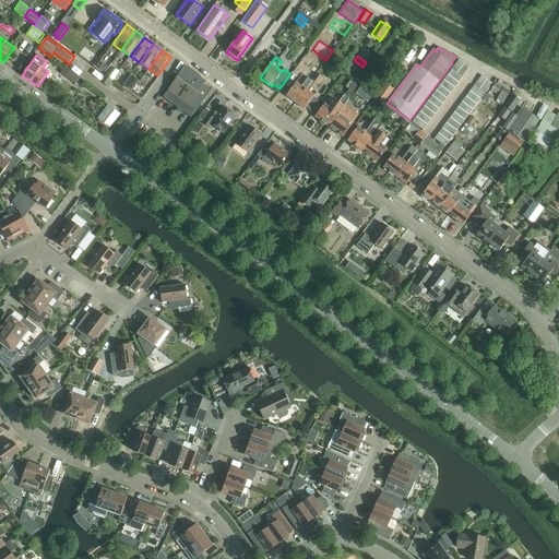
[(459,60),(451,70),(456,74),(464,63),(459,60)]
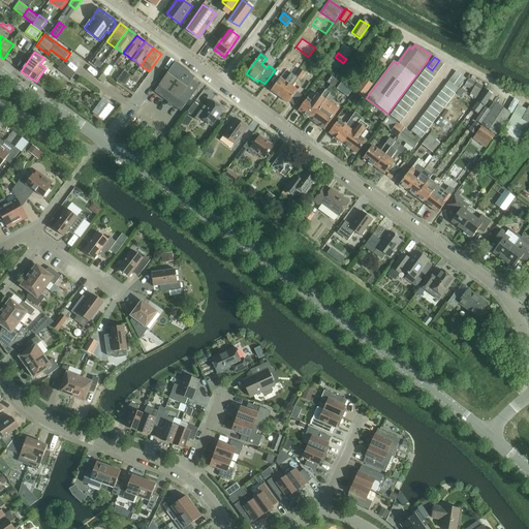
[(125,62),(119,58),(116,63),(121,66),(125,62)]
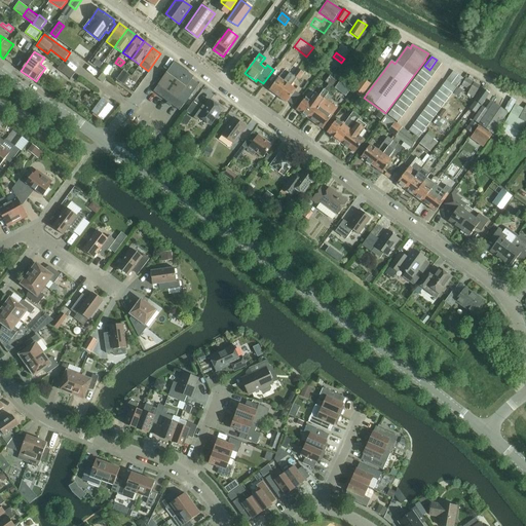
[(97,60),(94,64),(99,68),(102,64),(97,60)]
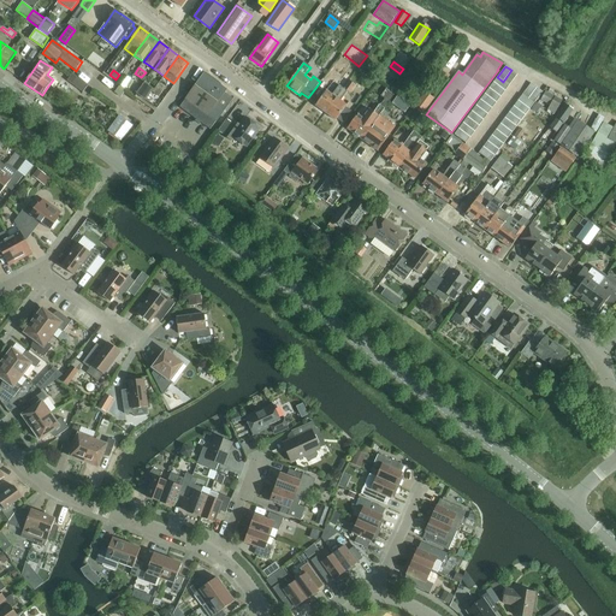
[(511,70),(503,82),(509,87),(517,75),(511,70)]
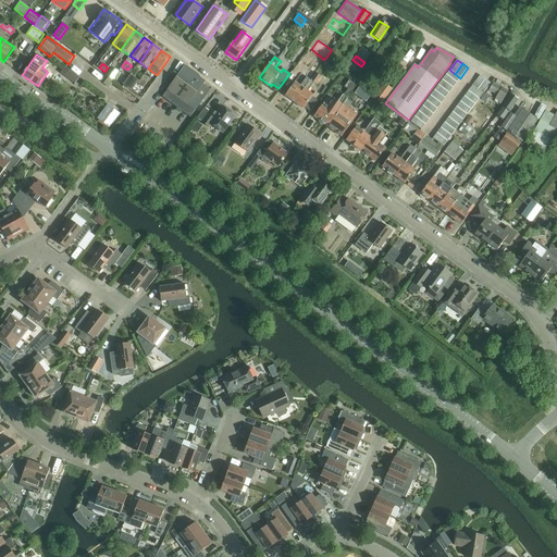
[(373,64),(368,72),(373,76),(379,69),(373,64)]
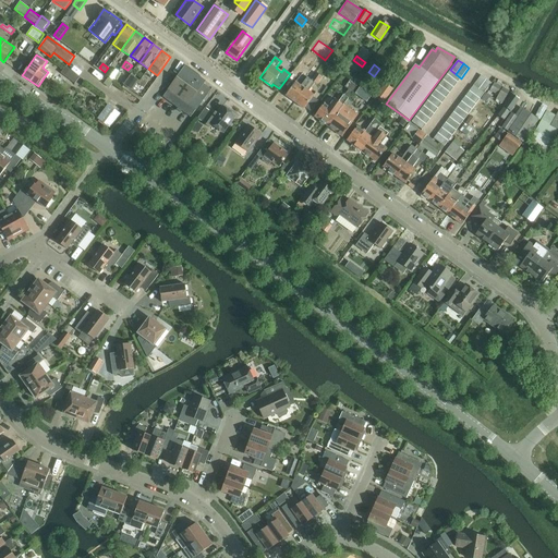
[(112,67),(106,75),(108,77),(111,80),(118,72),(112,67)]
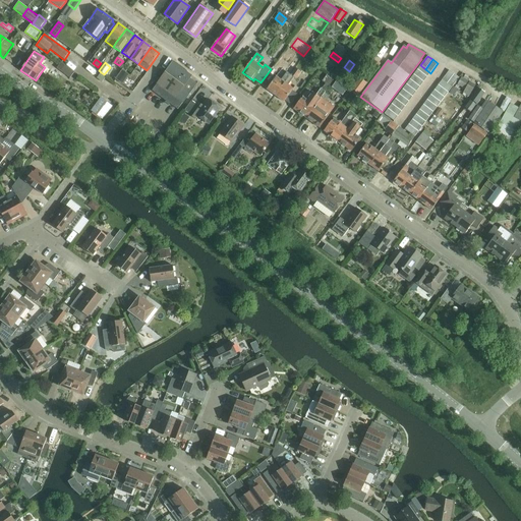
[(190,76),(172,62),(152,91),(177,109),(195,83),(188,78),(190,76)]
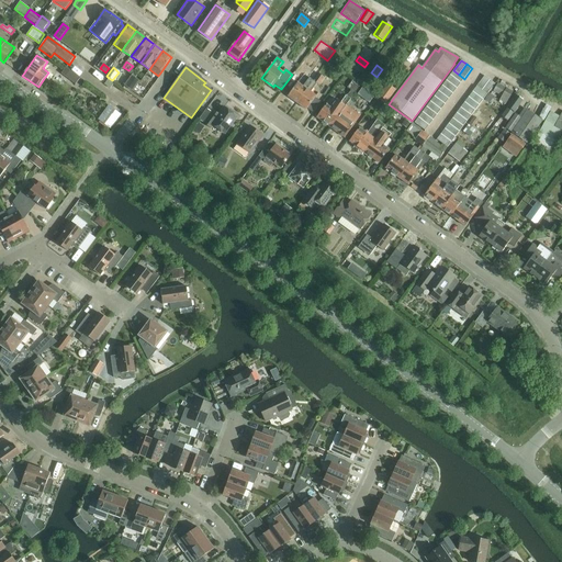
[(314,80),(321,70),(315,67),(308,76),(314,80)]
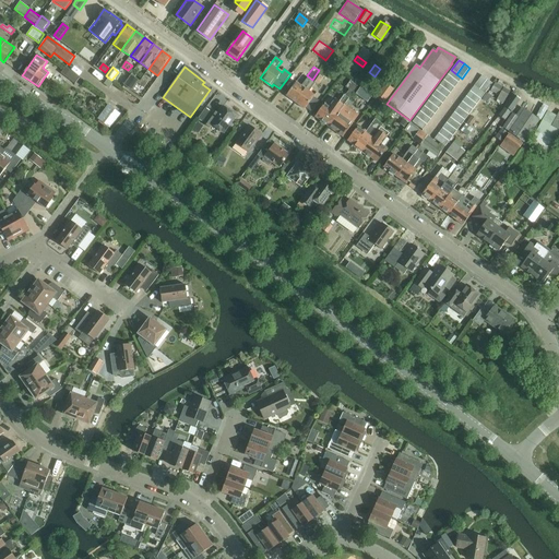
[(451,70),(447,75),(458,83),(462,79),(456,74),(451,70)]
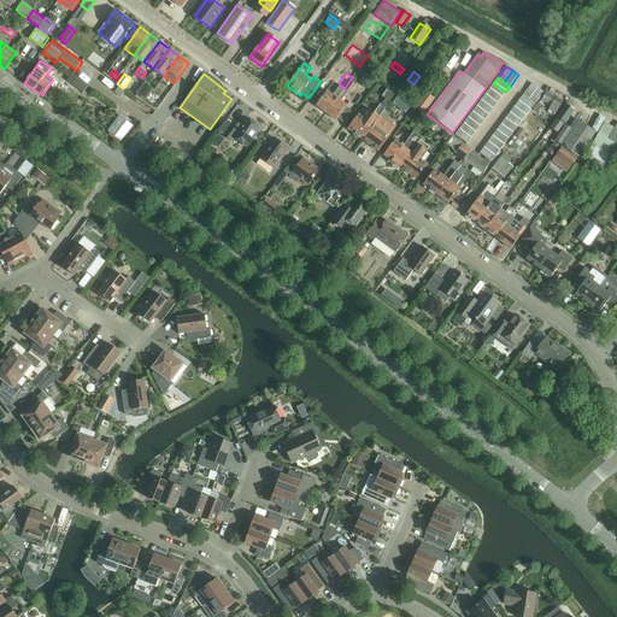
[(159,82),(152,93),(158,97),(165,87),(159,82)]
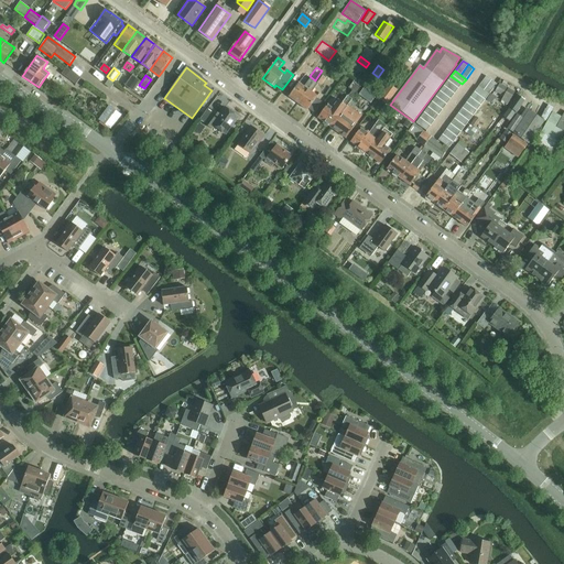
[(314,80),(297,104),(306,110),(307,109),(313,112),(321,102),(315,98),(316,97),(312,94),(318,85),(320,86),(325,78),(320,75),(315,82),(314,80)]
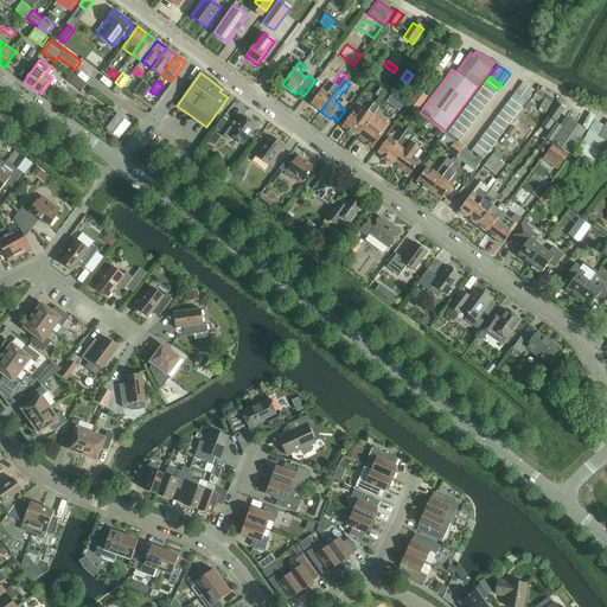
[(485,82),(481,88),(493,96),(497,90),(485,82)]
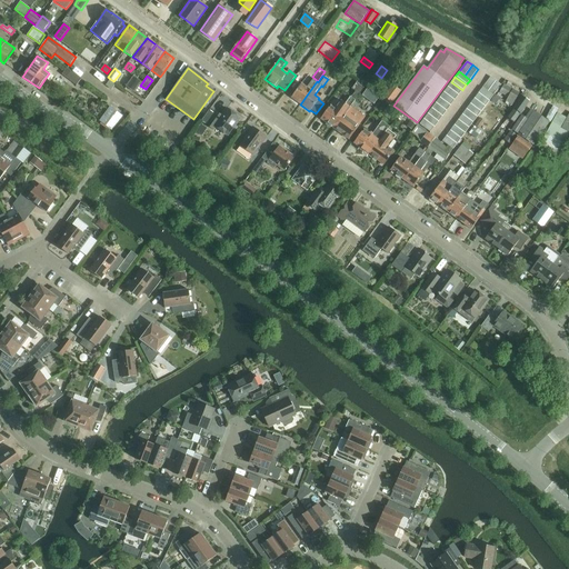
[(490,77),(482,88),(488,92),(496,81),(490,77)]
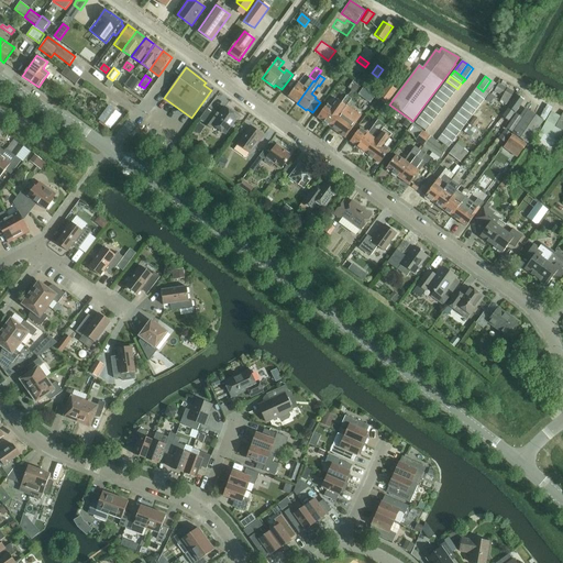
[(124,86),(133,91),(139,84),(130,77),(124,86)]
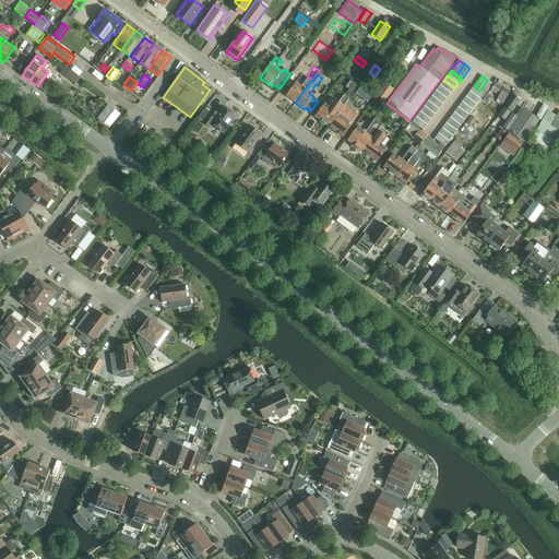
[(108,78),(104,84),(109,88),(114,82),(111,80),(108,78)]
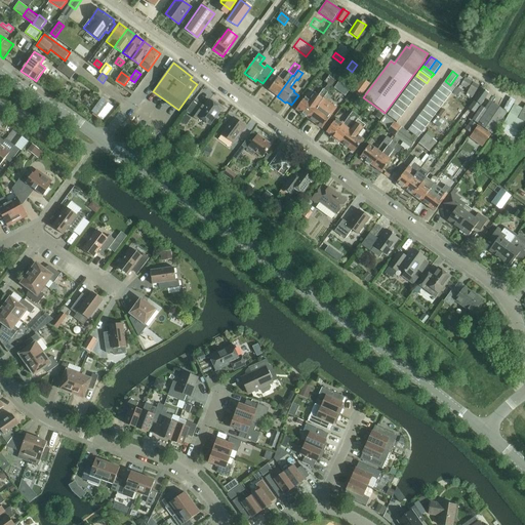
[(277,96),(292,75),(289,73),(283,81),(278,77),(269,90),(277,96)]
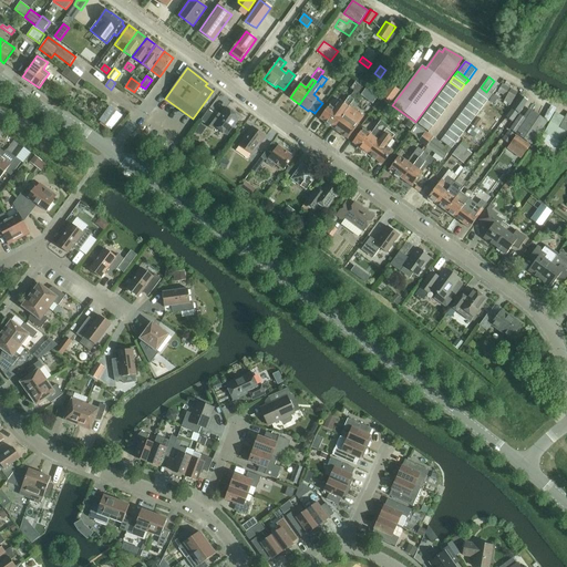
[(494,81),(486,92),(492,95),(500,85),(494,81)]
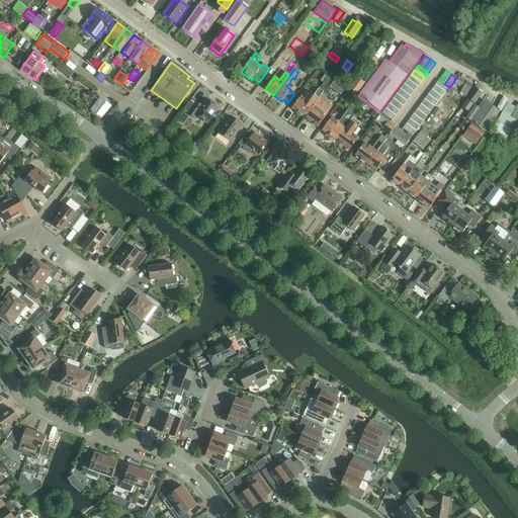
[(411,75),(407,80),(417,87),(421,82),(411,75)]
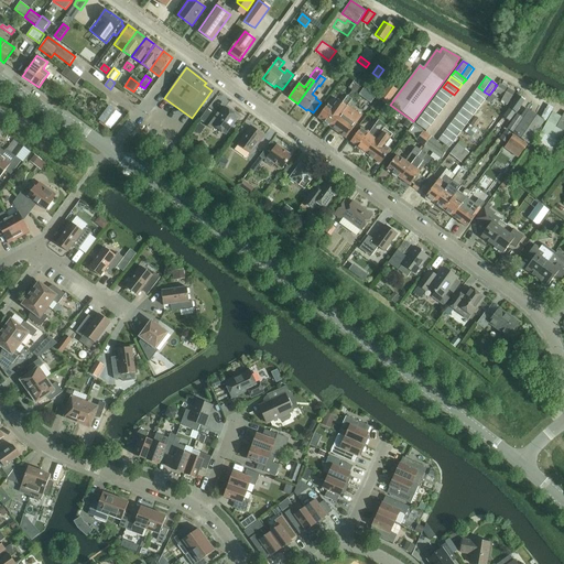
[(499,84),(495,91),(505,97),(500,104),(503,105),(505,102),(508,105),(514,93),(499,84)]
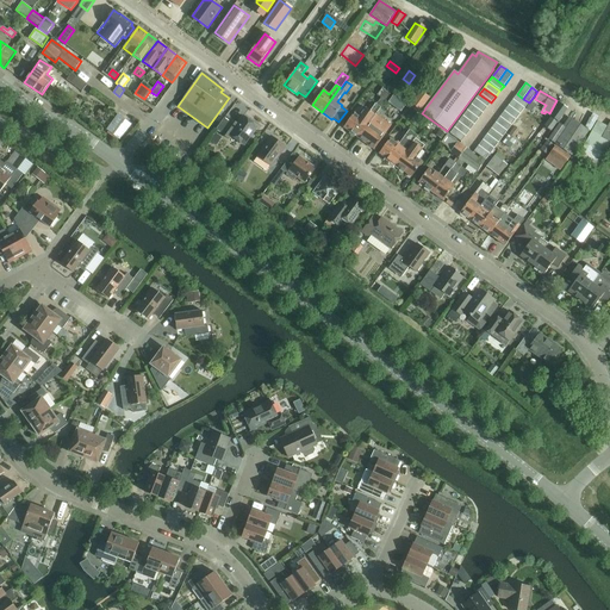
[(387,92),(377,105),(380,107),(381,109),(388,98),(391,95),(387,92)]
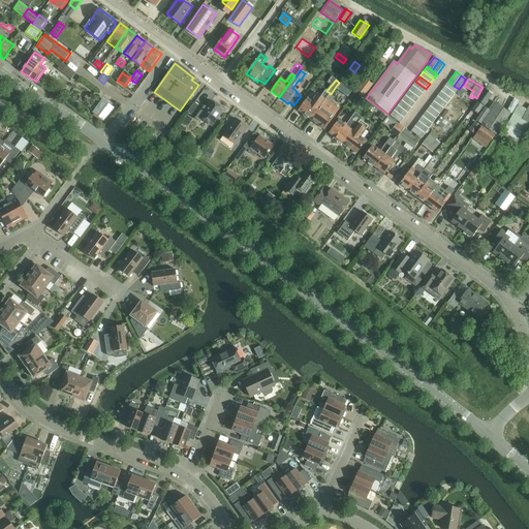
[(365,80),(355,92),(363,97),(372,85),(365,80)]
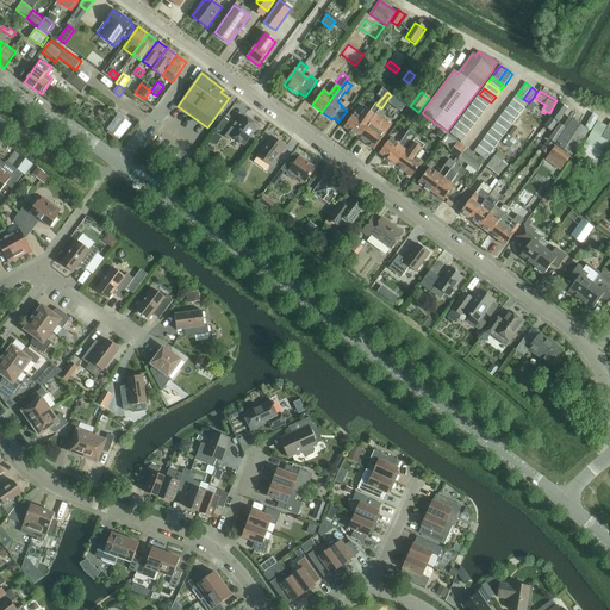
[(479,94),(475,99),(486,109),(491,103),(479,94)]
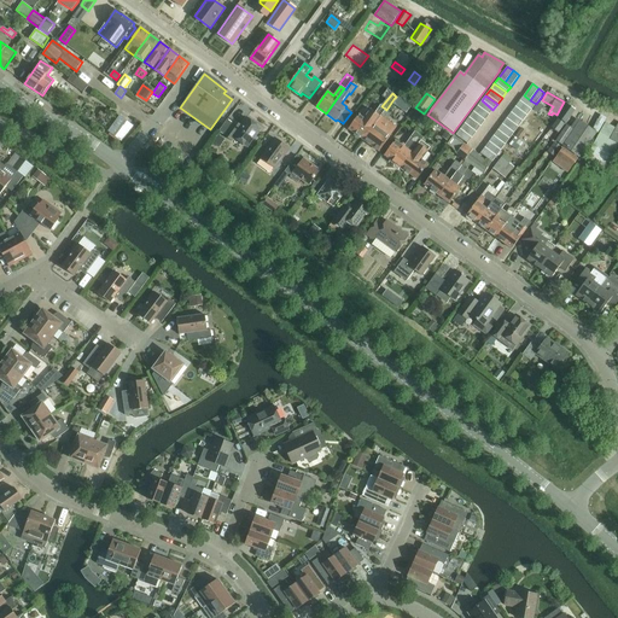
[(524,95),(519,101),(531,110),(536,104),(530,100),(524,95)]
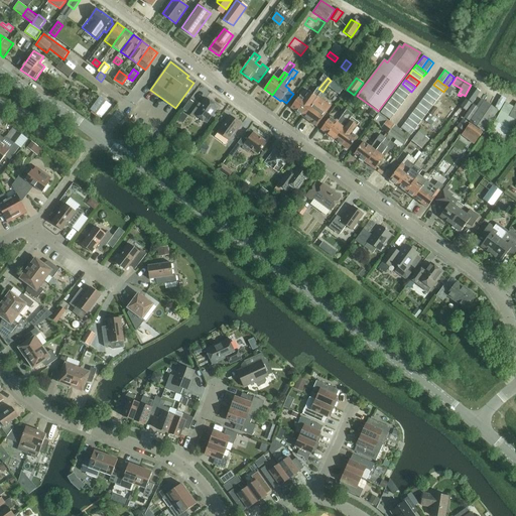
[(334,81),(332,85),(341,92),(344,88),(336,82),(334,81)]
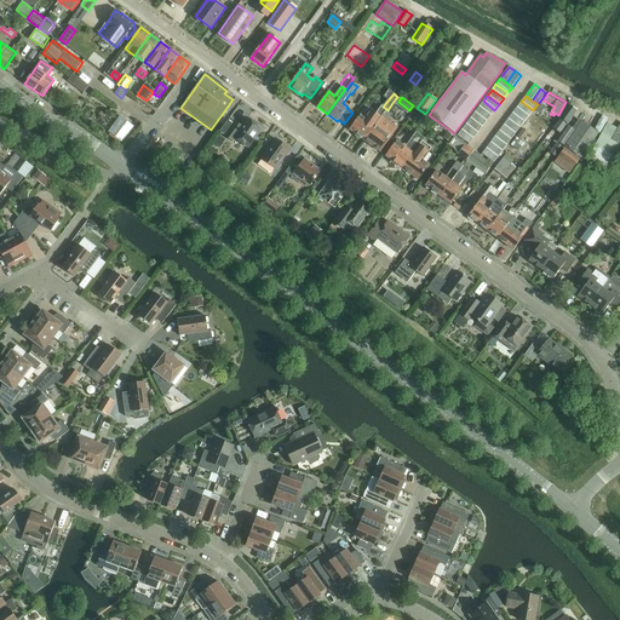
[(483,101),(478,107),(491,115),(494,110),(483,101)]
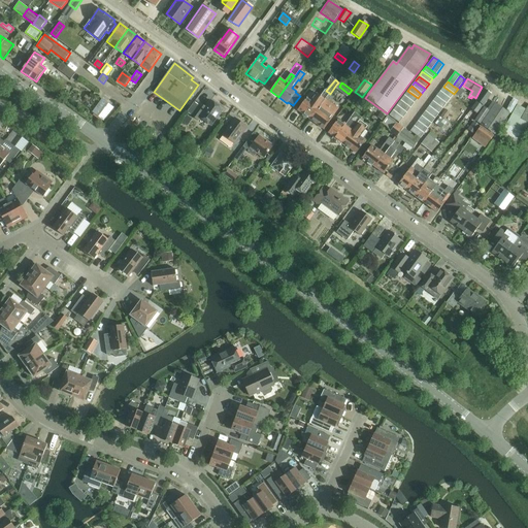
[(443,87),(440,92),(450,99),(454,94),(443,87)]
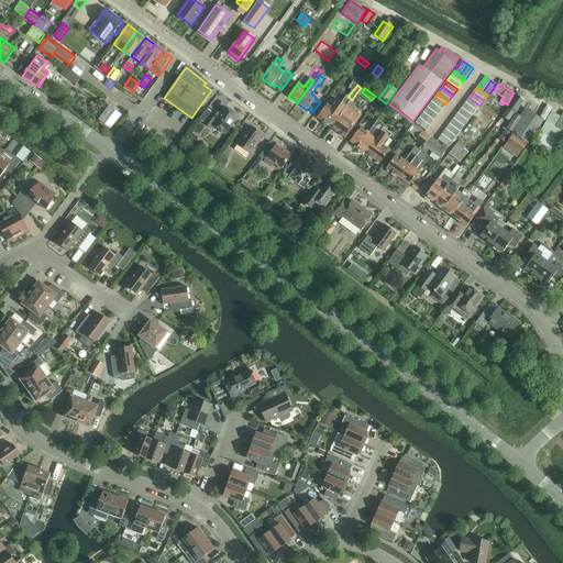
[(517,95),(507,108),(515,113),(523,100),(517,95)]
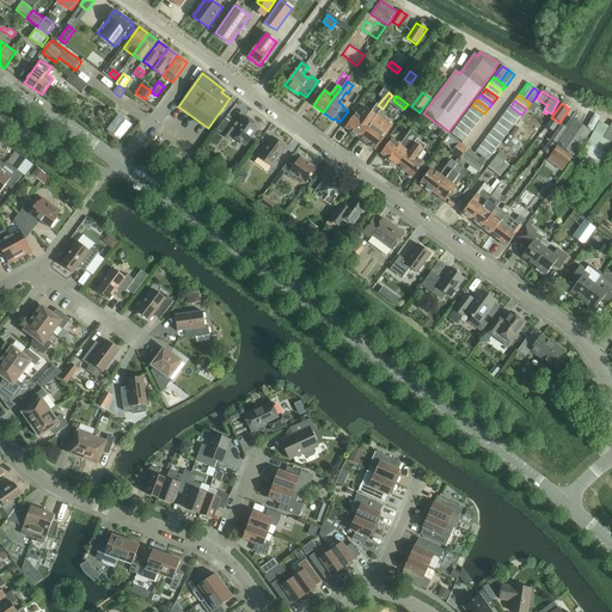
[(348,124),(346,127),(350,130),(349,132),(360,140),(369,124),(374,118),(377,115),(383,109),(381,108),(378,105),(377,104),(372,111),(367,109),(360,117),(355,114),(348,124)]
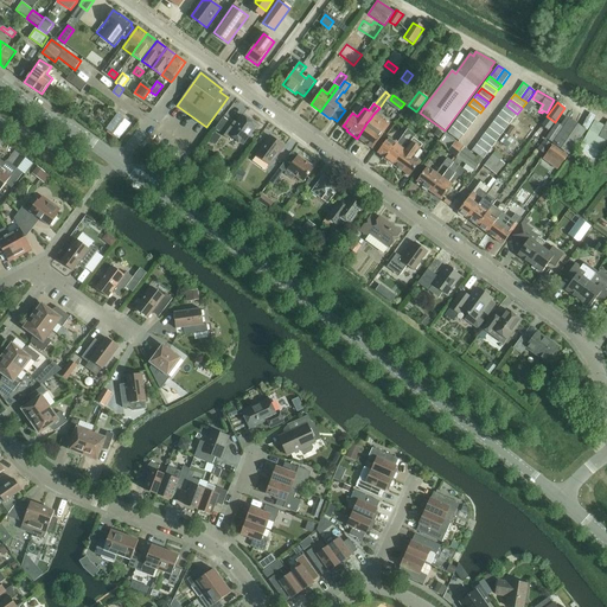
[(468,104),(465,110),(475,119),(480,113),(468,104)]
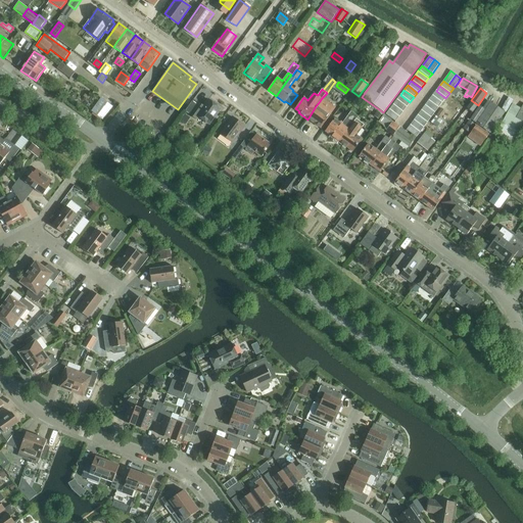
[(436,91),(432,95),(442,103),(445,98),(436,91)]
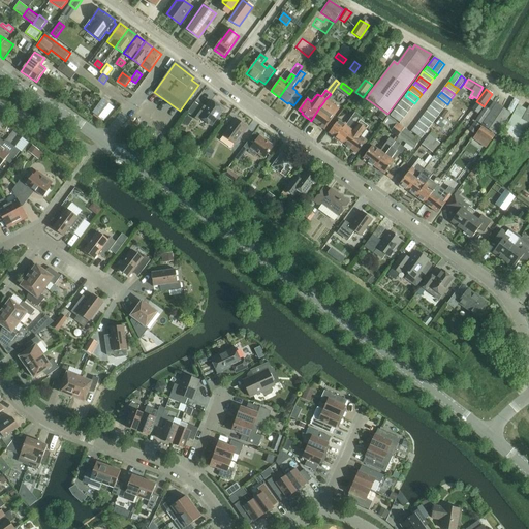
[(402,100),(401,101),(411,109),(414,103),(405,96),(402,100)]
